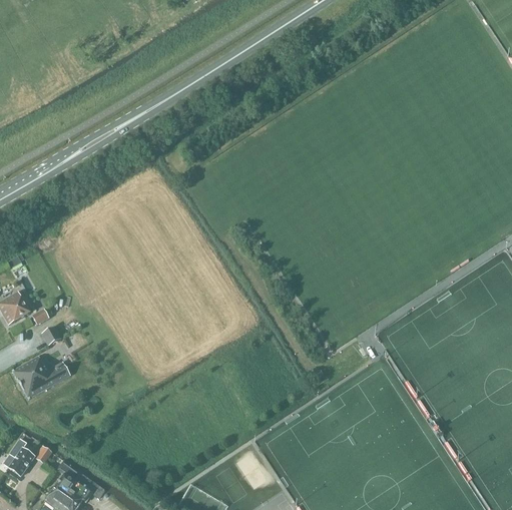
[(22,262),(21,261),(19,256),(10,261),(13,267),(22,262)]
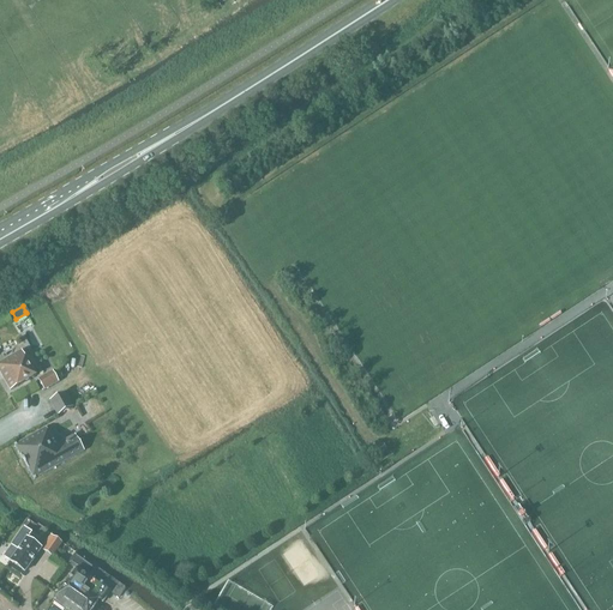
[(23,348),(0,360),(0,366),(12,387),(37,373),(23,348)]
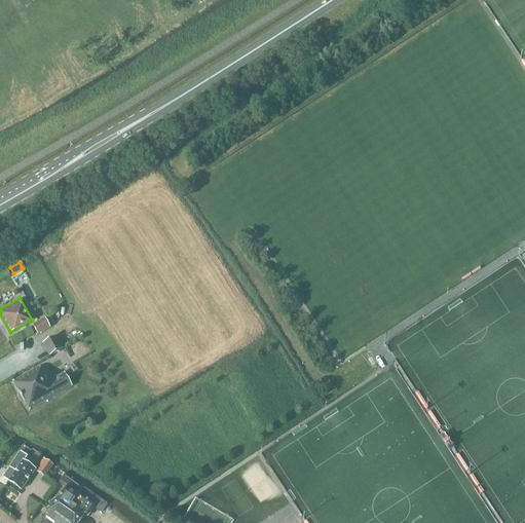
[(46,316),(34,323),(39,332),(51,325),(46,316)]
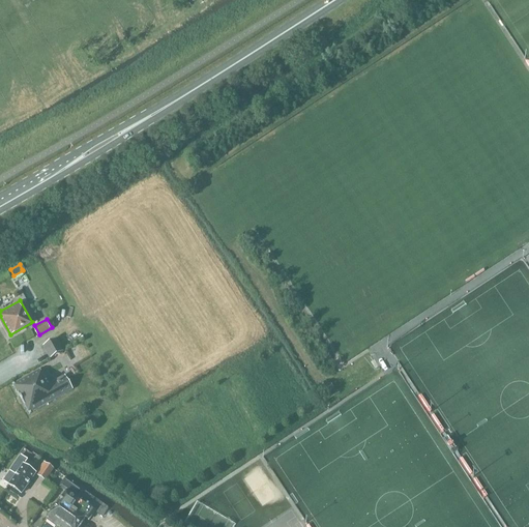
[(45,344),(52,356),(64,349),(57,337),(45,344)]
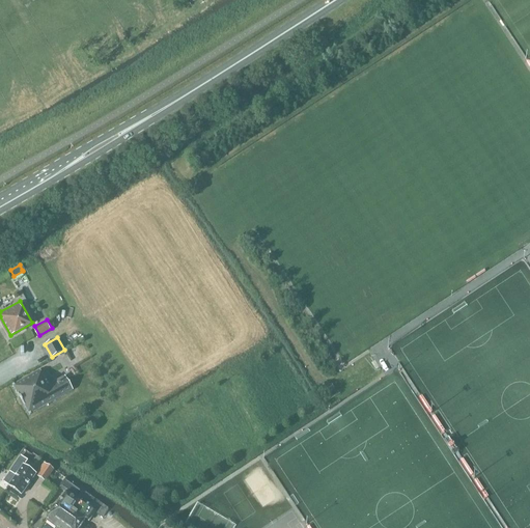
[(31,412),(74,388),(67,377),(61,380),(61,379),(58,381),(59,381),(53,385),(48,376),(46,377),(42,368),(15,383),(14,383),(15,384),(30,411),(29,411),(30,413),(31,412)]
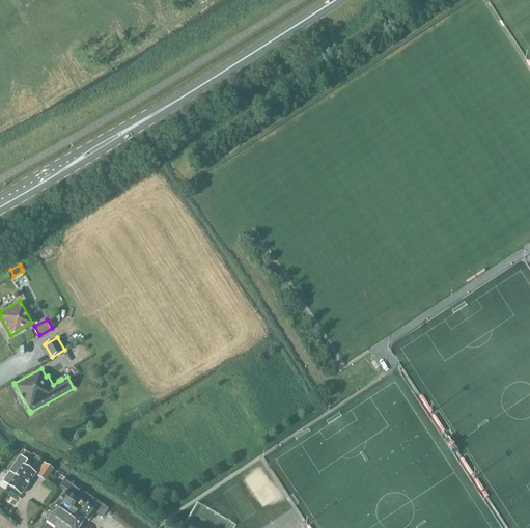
[(17,473),(9,483),(23,493),(37,472),(25,464),(28,459),(22,453),(11,469),(17,473)]
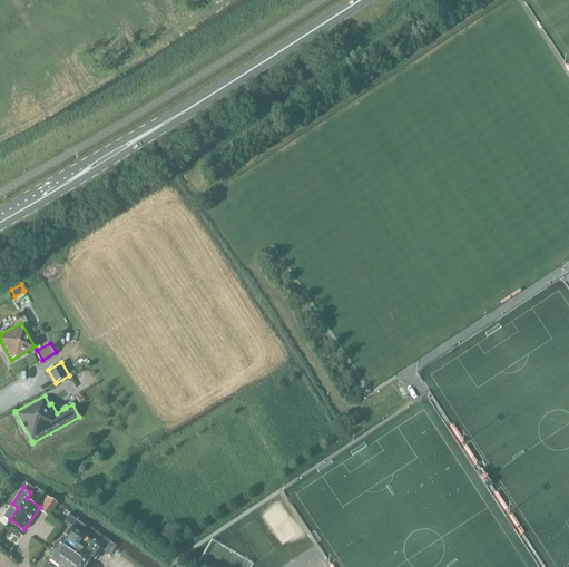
[(50,496),(42,507),(50,511),(58,501),(50,496)]
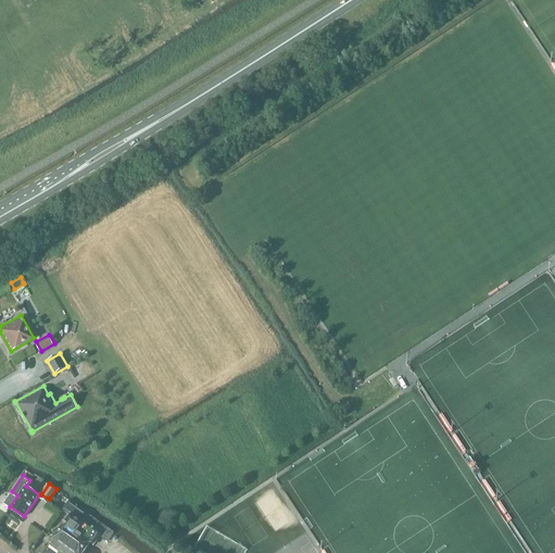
[(82,552),(90,542),(95,544),(101,535),(108,540),(115,530),(77,503),(70,498),(63,507),(71,513),(54,537),(50,543),(64,552),(82,552)]
